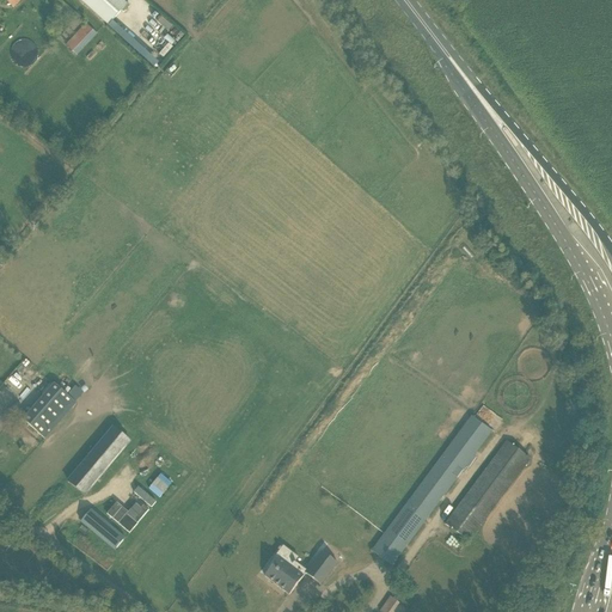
[(79,0),(109,26),(127,5),(121,0),(79,0)]
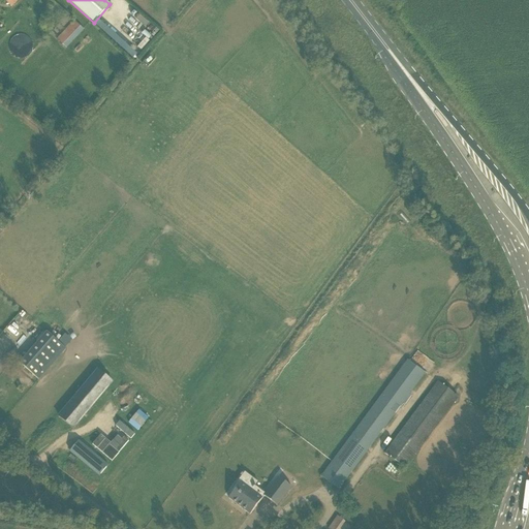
[(84,30),(74,21),(57,39),(66,49),(84,30)]
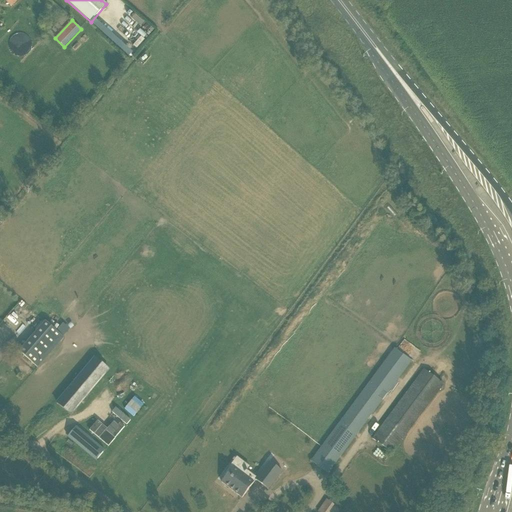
[(28,39),(12,38),(11,53),(28,53),(28,39)]
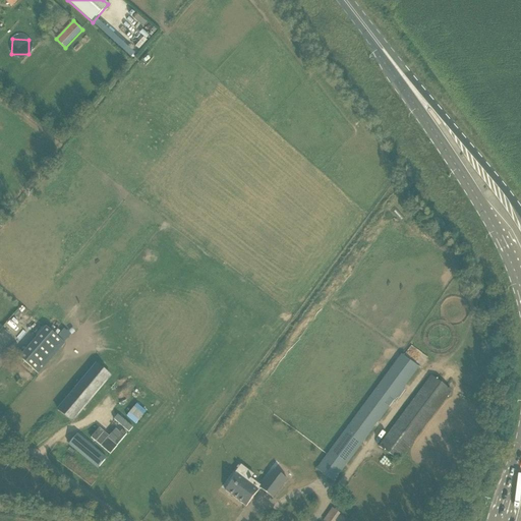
[(64,343),(46,327),(19,358),(38,373),(64,343)]
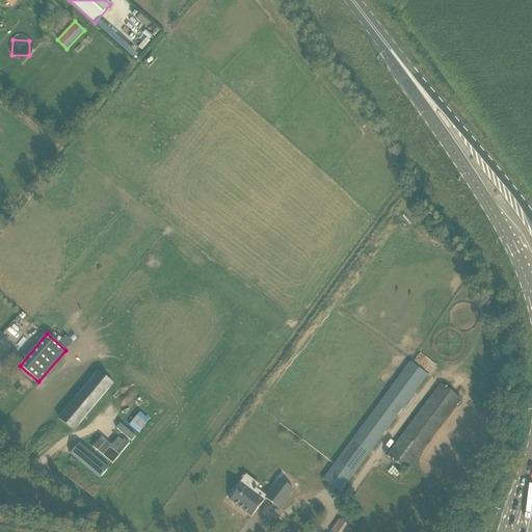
[(340,491),(379,439),(427,374),(410,363),(323,479),(340,491)]
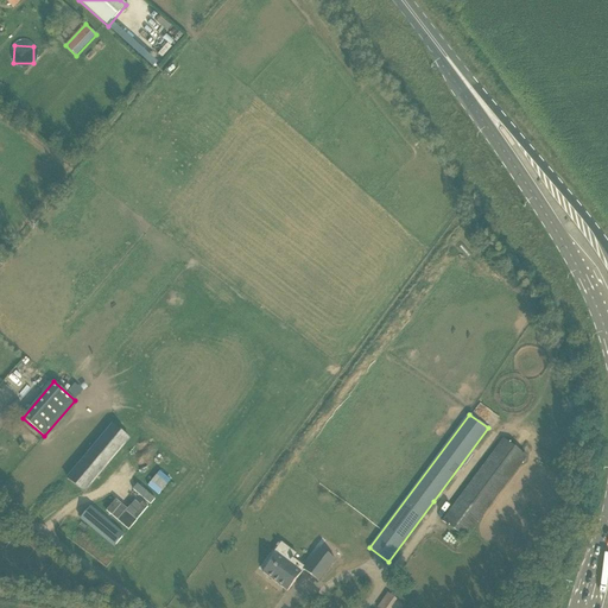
[(109,429),(68,479),(78,488),(100,462),(105,467),(126,442),(109,429)]
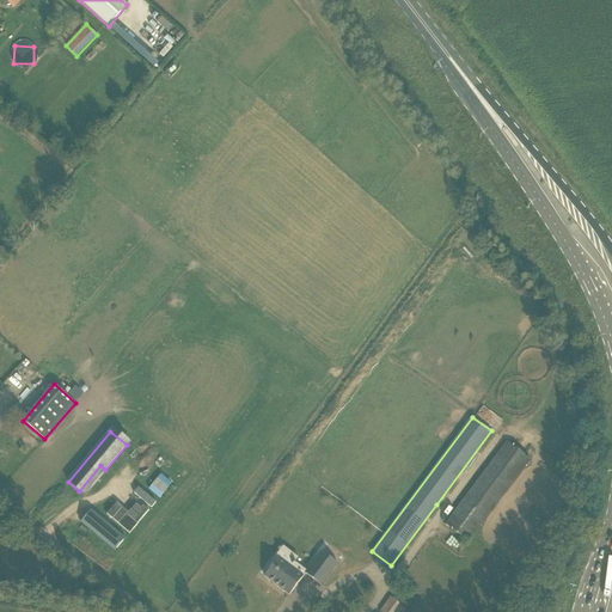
[(445,525),(454,532),(469,542),(530,460),(507,442),(445,525)]
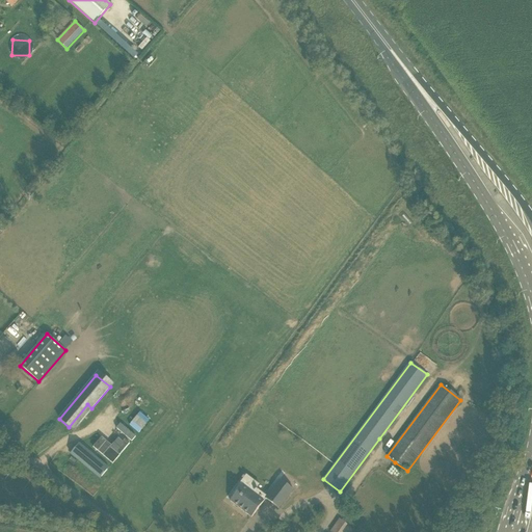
[(139,413),(136,416),(147,424),(149,421),(139,413)]
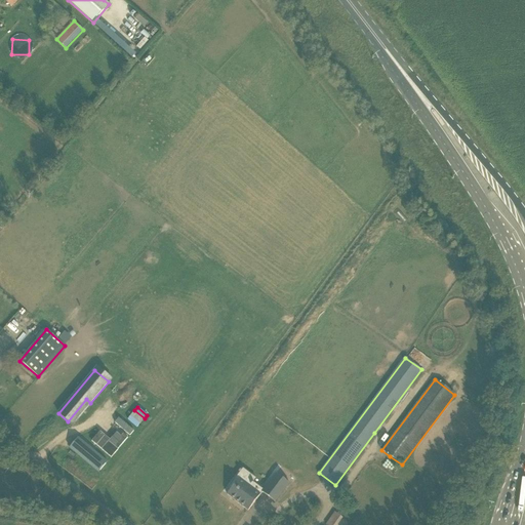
[(140,423),(131,415),(128,419),(137,427),(140,423)]
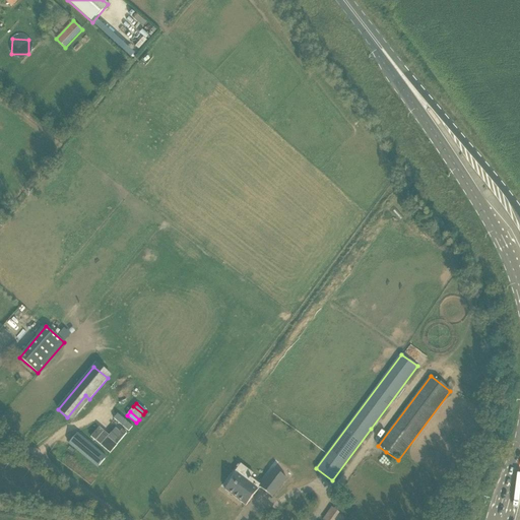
[(117,414),(114,418),(128,432),(132,427),(117,414)]
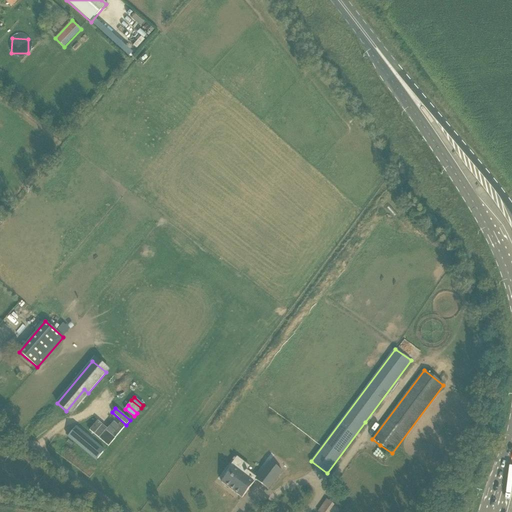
[(100,437),(109,446),(124,429),(115,421),(100,437)]
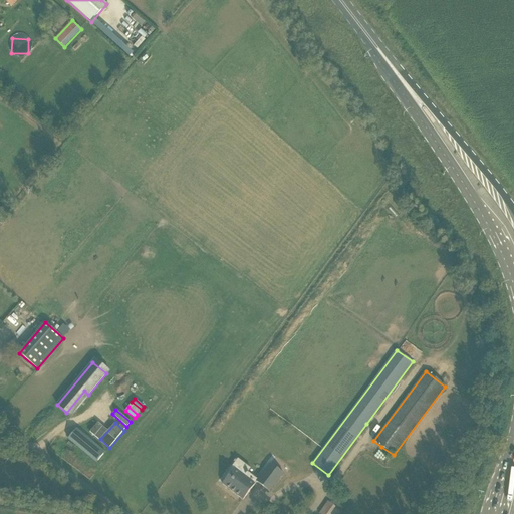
[(76,428),(67,439),(96,463),(105,452),(76,428)]
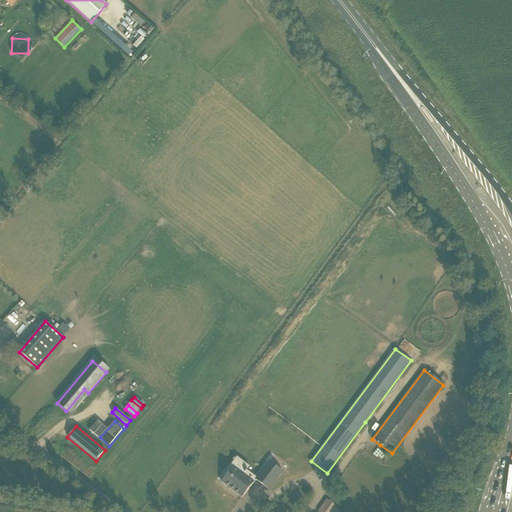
[(244,474),(250,466),(237,457),(222,476),(224,478),(221,482),(242,498),(254,481),(244,474)]
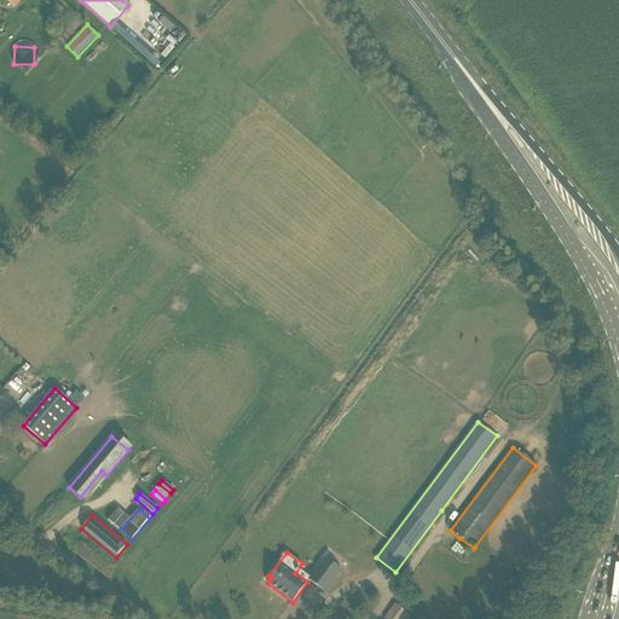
[(308,580),(324,593),(341,571),(325,559),(308,580)]
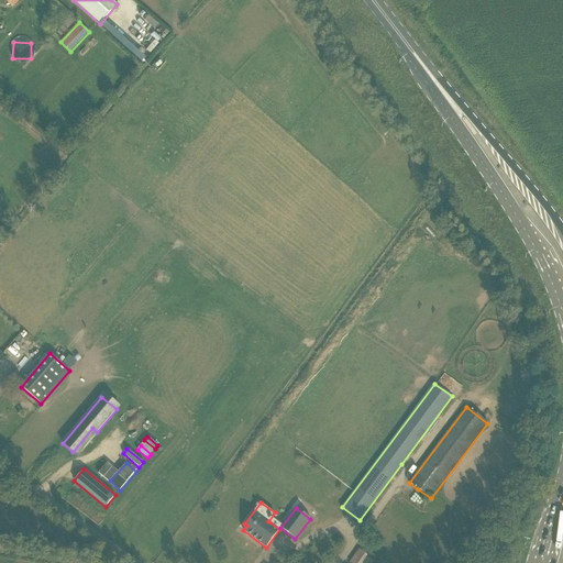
[(349,562),(362,562),(367,555),(359,549),(349,562)]
